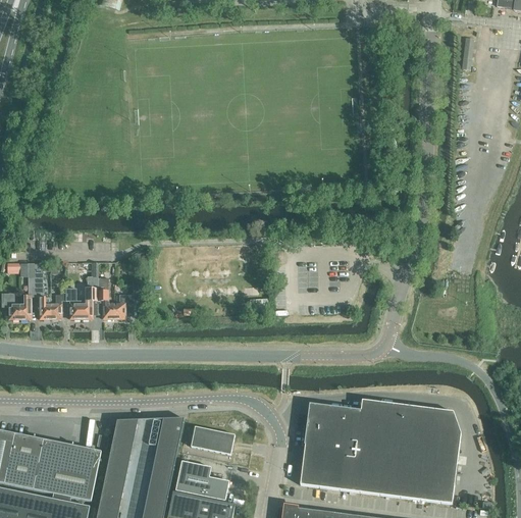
[(513,8),(520,8),(520,0),(497,0),(496,4),(513,6),(513,8)]
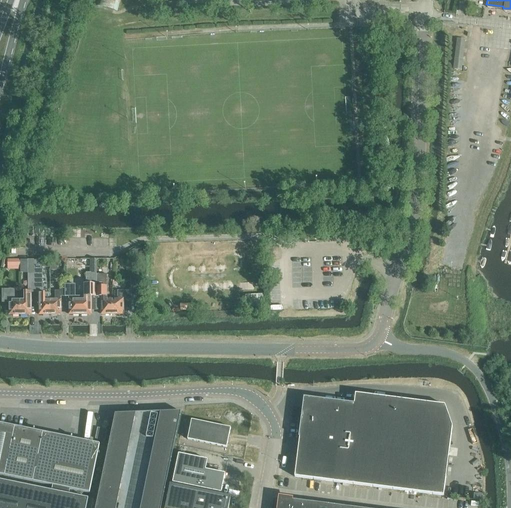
[(464,36),(455,35),(452,65),(460,66),(464,36)]
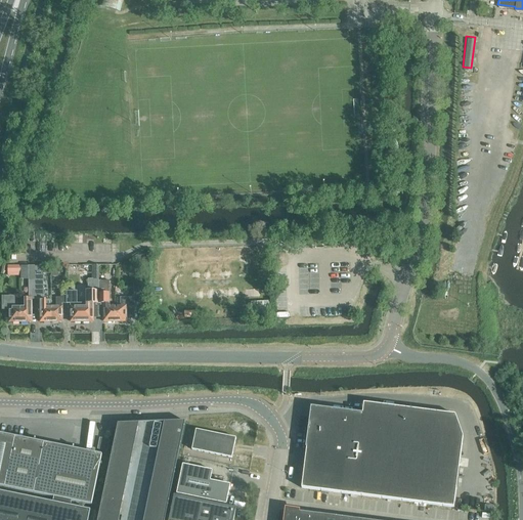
[(19,318),(31,318),(31,298),(30,298),(30,295),(35,295),(35,262),(19,263),(19,267),(28,267),(29,295),(25,295),(25,303),(19,303),(19,318)]
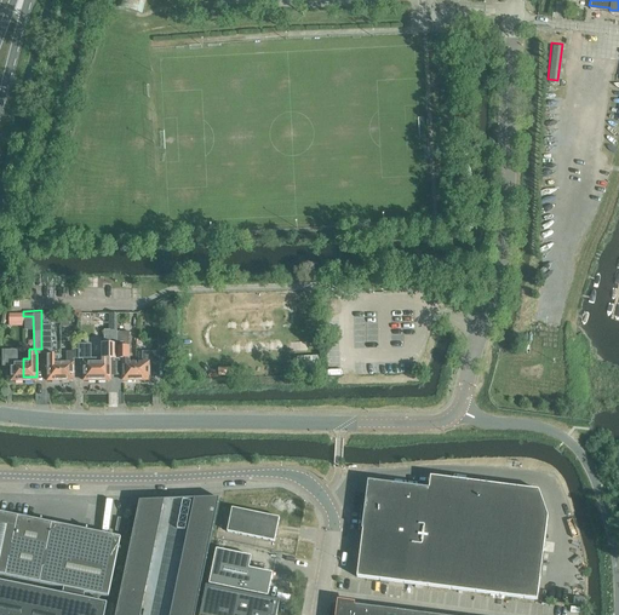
[(59,377),(59,358),(59,350),(50,350),(50,310),(41,310),(41,349),(46,349),(46,377),(59,377)]
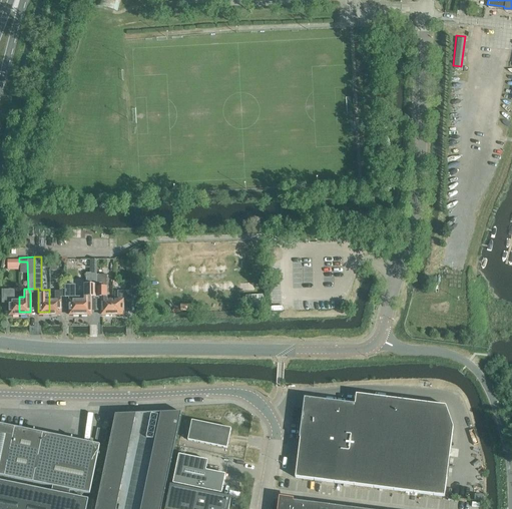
[(83,297),(79,297),(79,312),(90,312),(90,294),(95,294),(96,271),(96,270),(85,270),(85,282),(83,282),(83,297)]
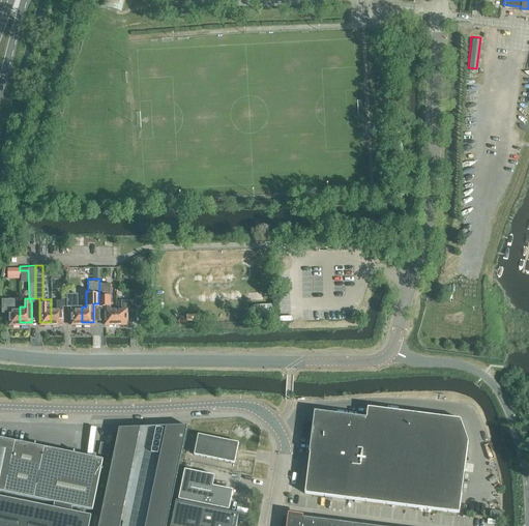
[(110,281),(99,280),(98,303),(104,303),(104,307),(104,322),(115,322),(115,305),(110,305),(110,297),(104,296),(104,294),(109,294),(110,281)]
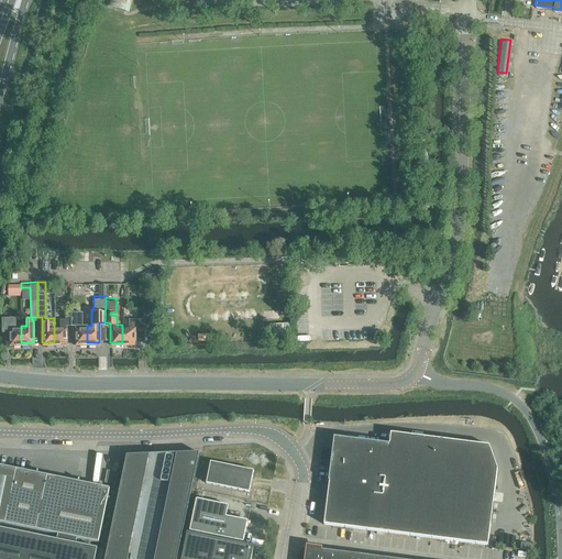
[(59,326),(54,326),(54,342),(66,342),(66,326),(66,322),(70,322),(70,309),(64,309),(64,316),(59,316),(59,326)]
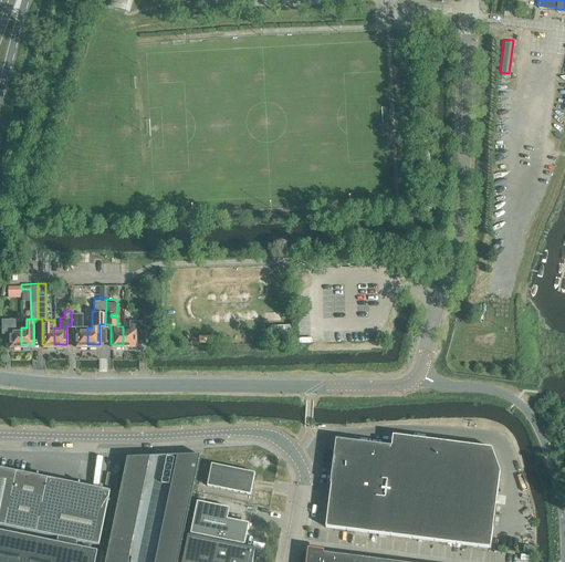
[(76,311),(71,311),(71,324),(75,324),(75,328),(75,344),(87,344),(87,328),(82,328),(82,318),(77,318),(76,311)]
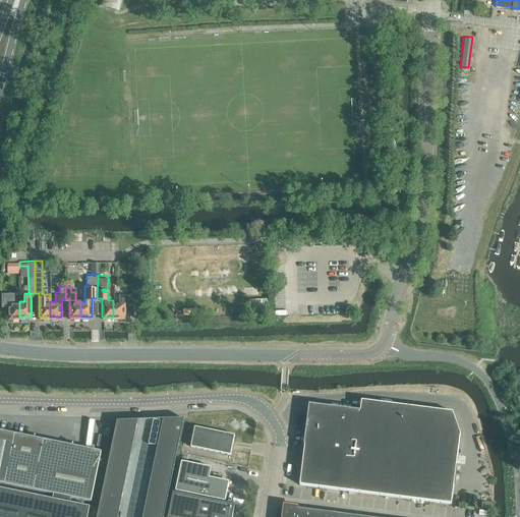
[(19,317),(19,301),(13,301),(13,296),(9,296),(9,291),(2,291),(2,304),(8,304),(8,317),(19,317)]
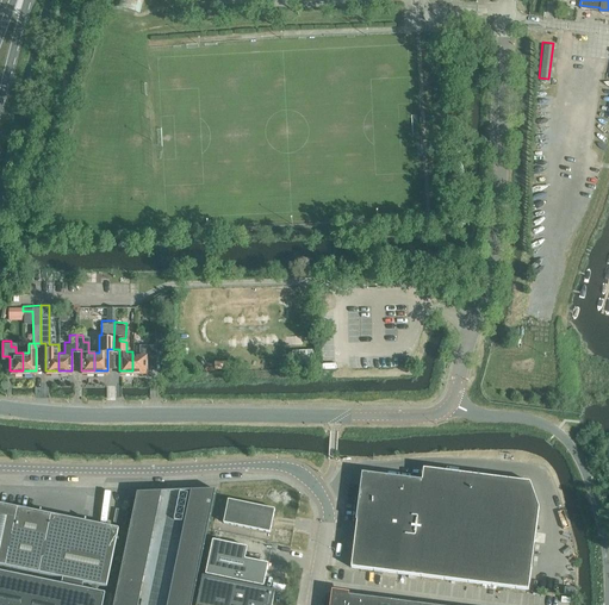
[(140,351),(132,351),(132,370),(145,370),(145,353),(155,351),(155,342),(138,342),(140,351)]
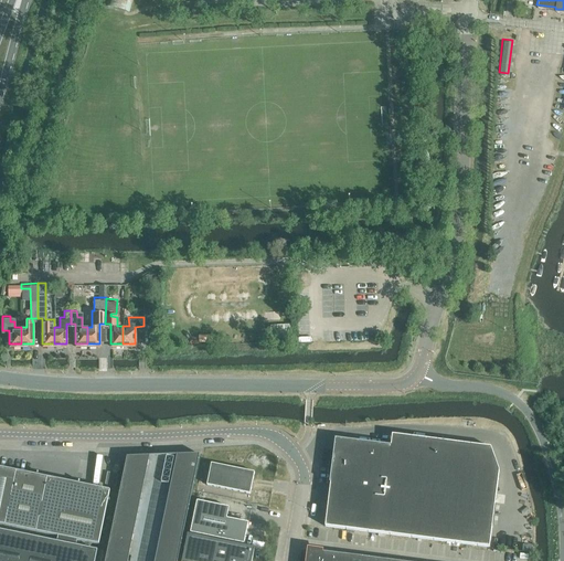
[(325,522),(489,543),(498,467),(490,444),(391,431),(390,442),(342,436),(342,435),(337,434),(334,450),(332,450),(329,479),(330,479),(325,522)]
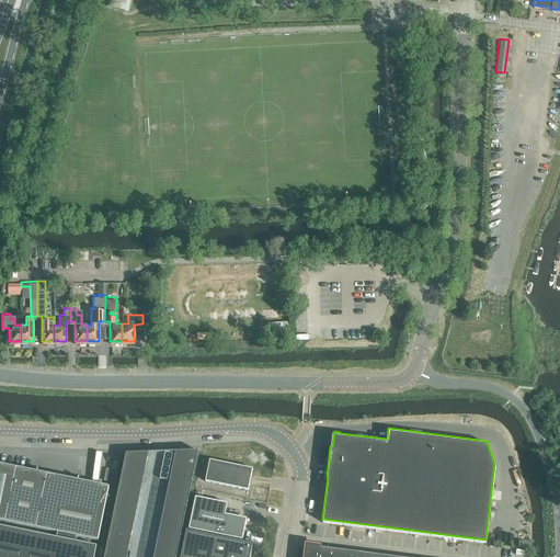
[(175,448),(152,556),(174,556),(197,447),(175,448)]
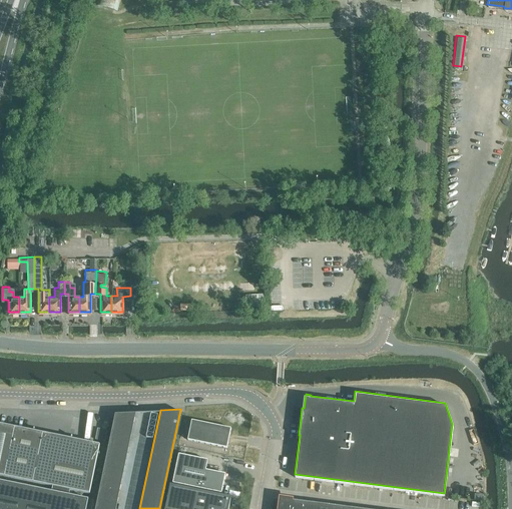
[(135,411),(114,508),(139,508),(160,410),(150,410),(135,411)]
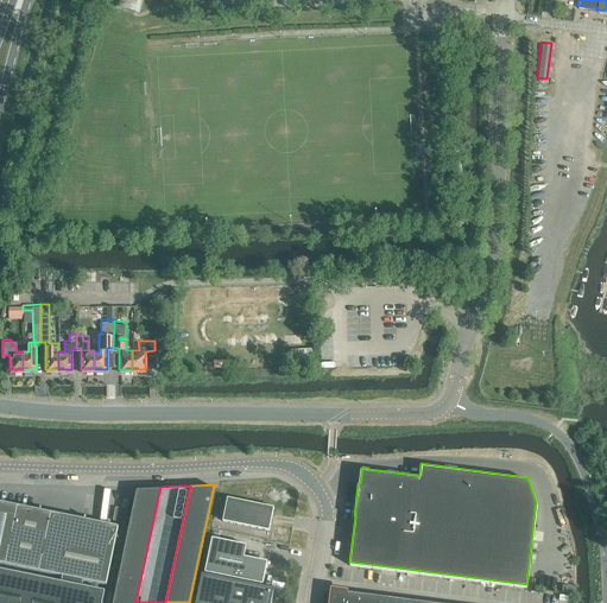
[(112,602),(136,602),(160,487),(136,488),(112,602)]
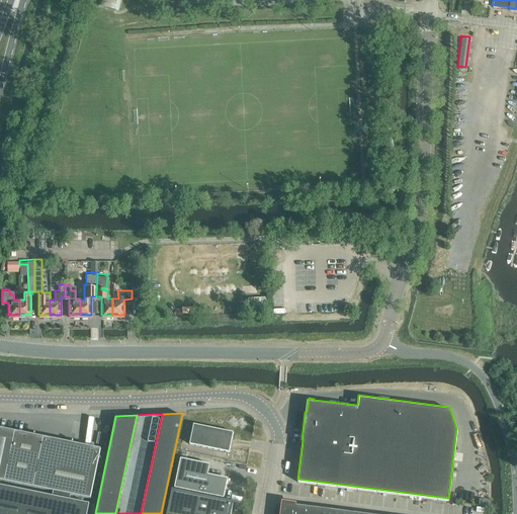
[(193,421),(189,441),(229,449),(233,429),(193,421)]
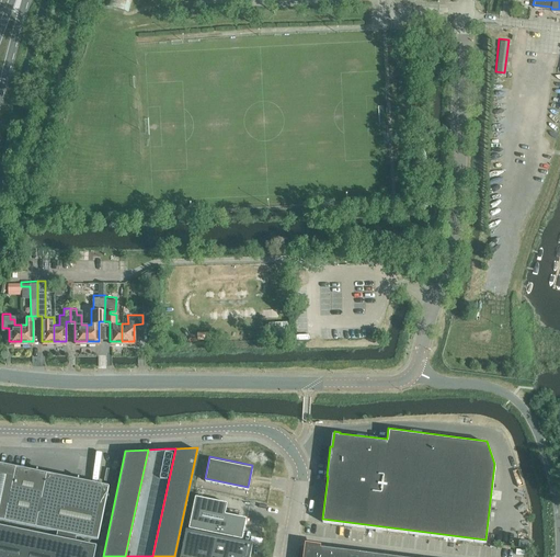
[(0,516),(98,537),(109,484),(88,479),(87,481),(81,480),(78,479),(79,474),(78,474),(77,479),(71,478),(72,476),(46,470),(45,473),(40,472),(36,470),(37,465),(36,465),(35,470),(30,469),(31,467),(4,462),(4,464),(0,463),(0,516)]
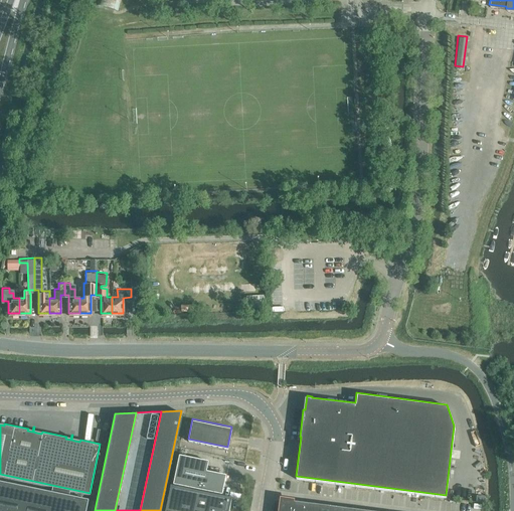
[(173,482),(202,488),(202,489),(221,493),(225,473),(206,469),(208,459),(206,459),(179,453),(173,482)]
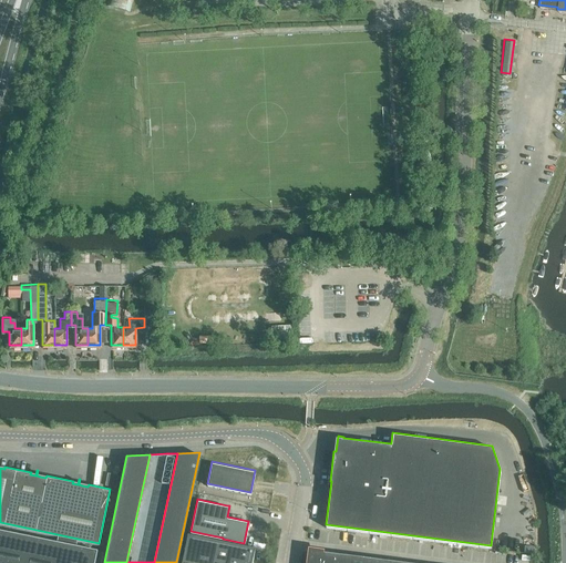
[(0,562),(94,562),(98,549),(0,528),(0,562)]
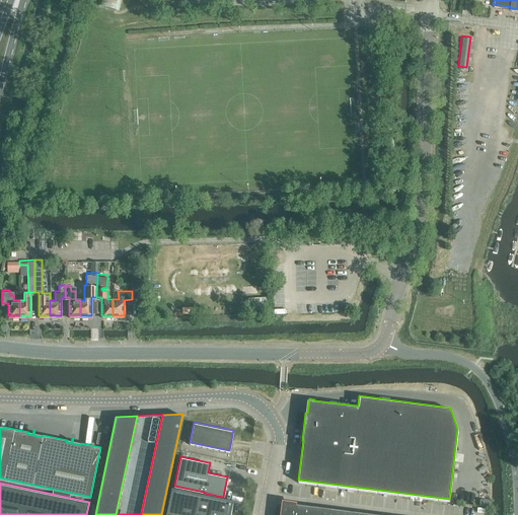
[(229,514),(233,500),(171,488),(166,514),(169,514),(223,514),(224,514),(229,514)]
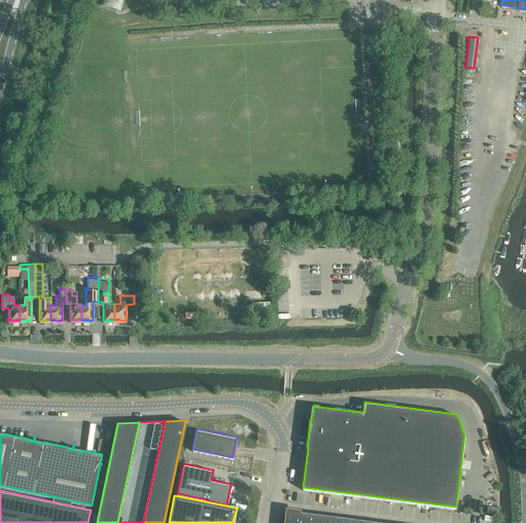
[(299,522),(301,511),(288,510),(286,522),(299,522)]
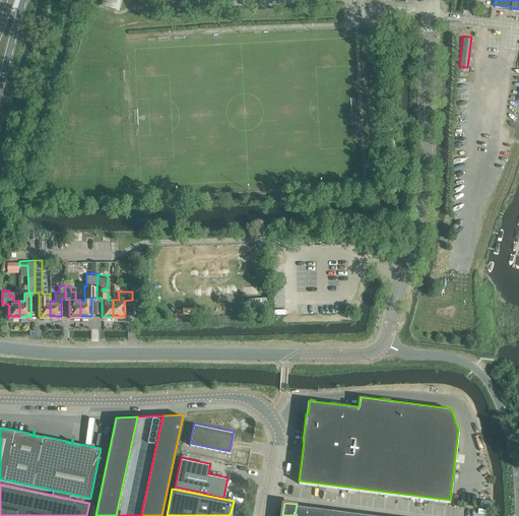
[(295,515),(307,515),(309,505),(308,505),(308,506),(297,504),(295,515)]
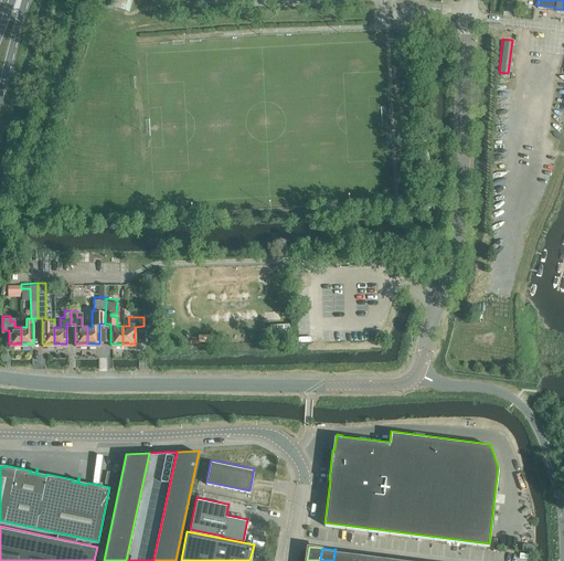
[(333,560),(347,560),(349,551),(348,551),(336,550),(336,549),(333,560)]
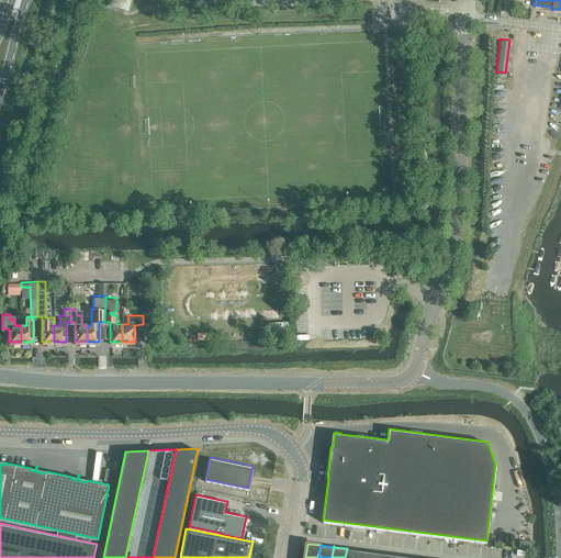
[(345,557),(358,557),(360,549),(359,549),(359,550),(347,549),(347,548),(345,557)]
